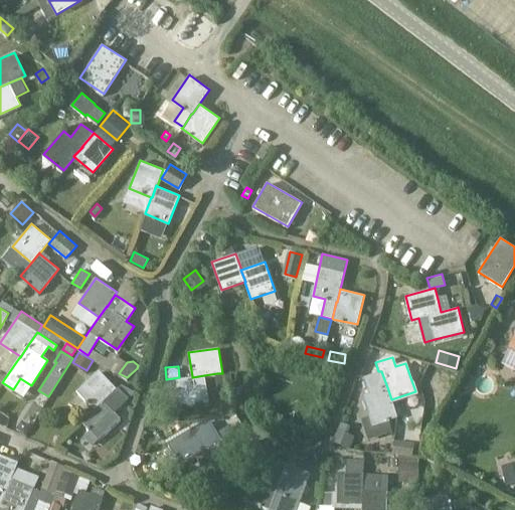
[(434,367),(419,393),(437,402),(451,377),(434,367)]
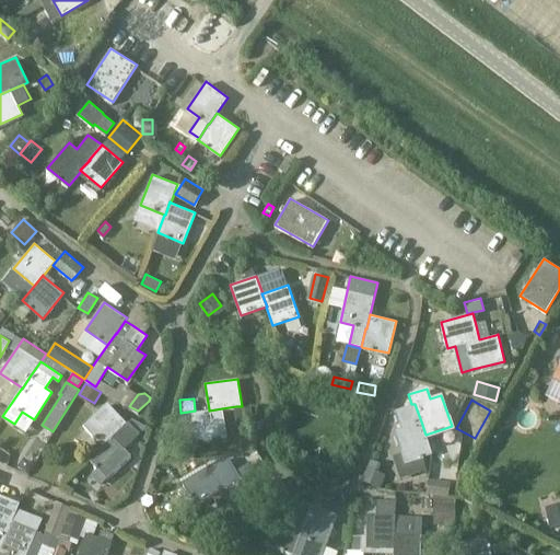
[(83,425),(102,444),(113,436),(127,423),(107,402),(83,425)]
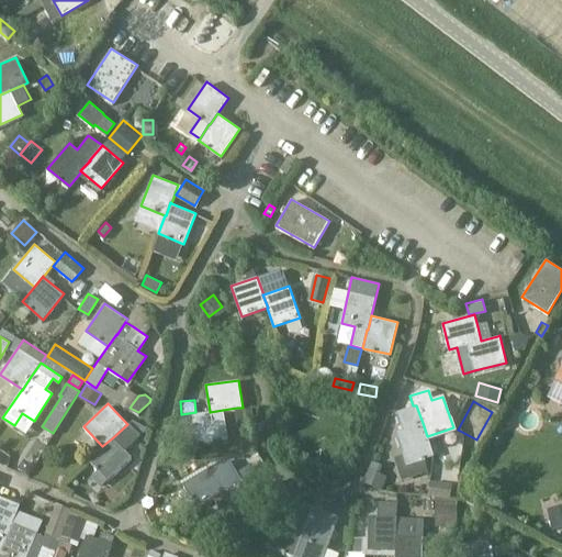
[(251,405),(243,408),(237,408),(239,422),(254,420),(251,405)]
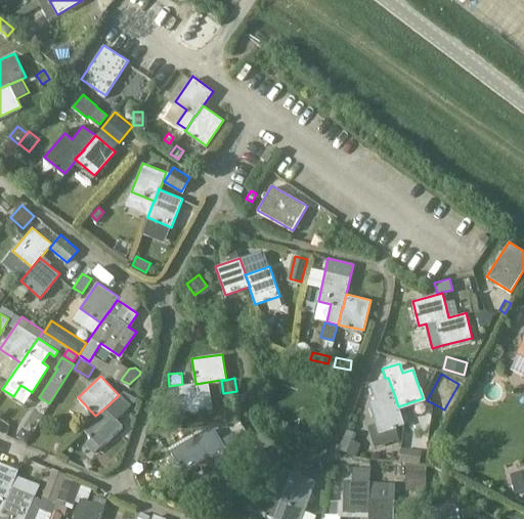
[(388,378),(385,378),(385,379),(370,384),(376,400),(370,402),(377,423),(368,426),(375,445),(398,438),(394,427),(404,424),(398,406),(394,394),(388,378)]
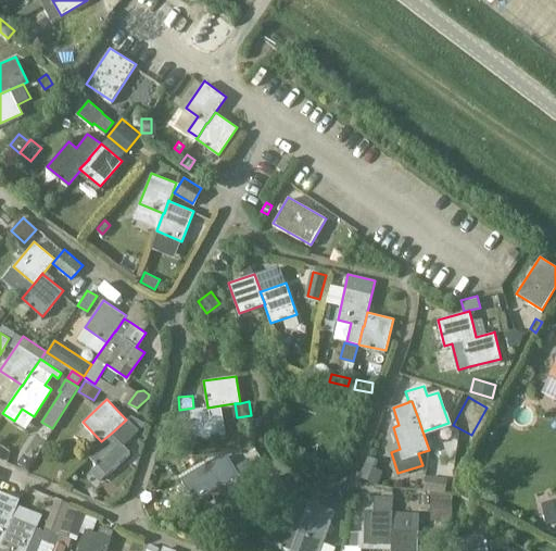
[(207,408),(207,407),(188,410),(192,437),(225,431),(220,405),(207,408)]
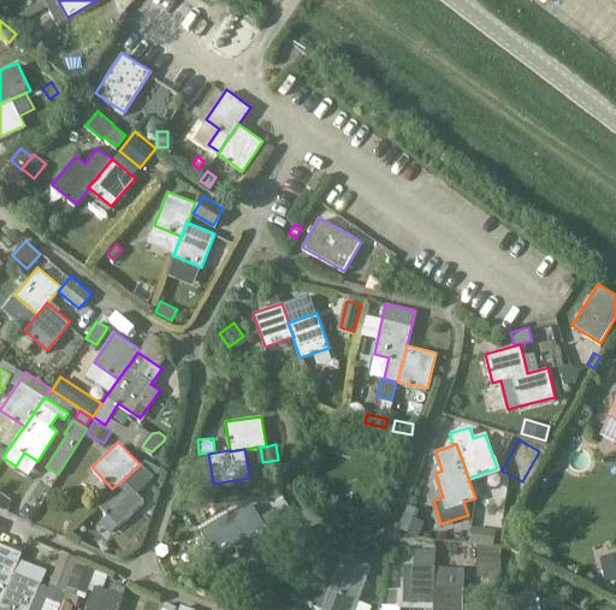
[(112,489),(96,503),(118,525),(144,499),(136,491),(161,467),(146,459),(140,465),(124,479),(112,489)]
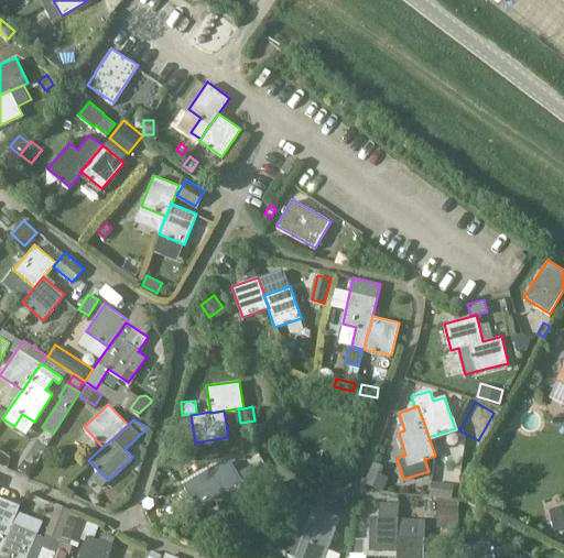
[(21,462),(18,468),(28,473),(33,465),(29,461),(21,462)]
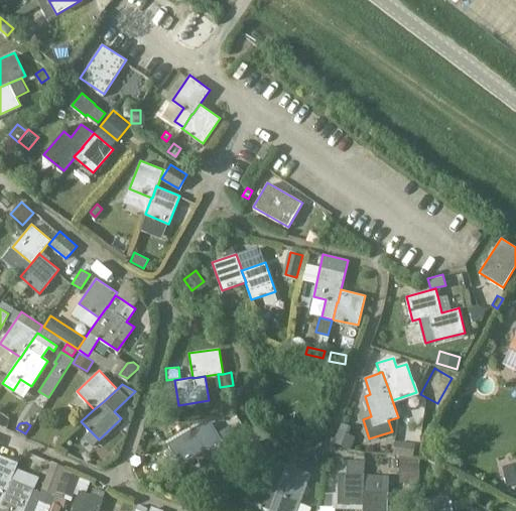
[(180,465),(196,456),(196,455),(207,449),(217,441),(222,439),(235,430),(231,424),(217,432),(211,422),(202,423),(195,427),(194,427),(167,443),(180,465)]
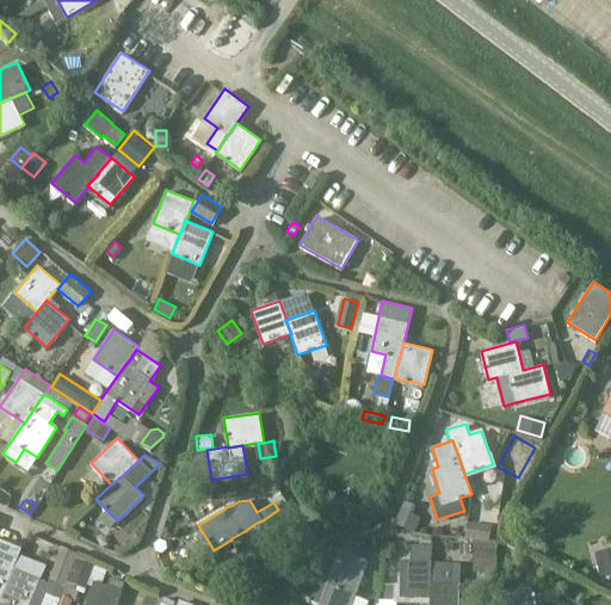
[(395,522),(415,530),(420,517),(412,513),(415,505),(405,500),(401,508),(395,522)]
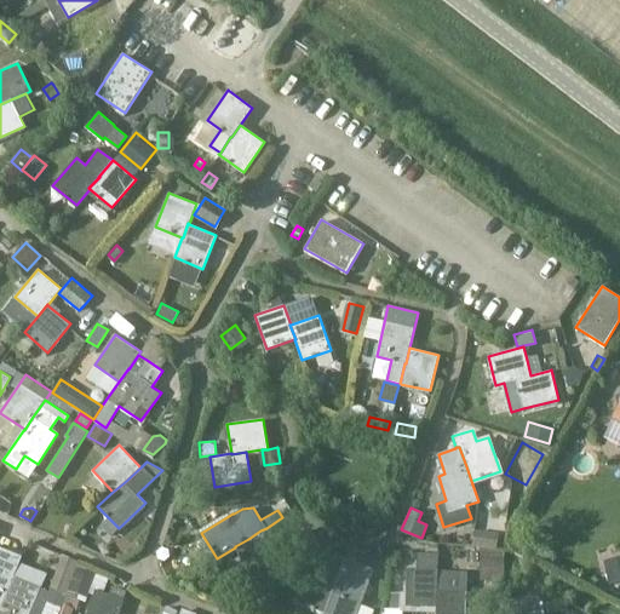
[(308,544),(317,538),(309,526),(299,532),(308,544)]
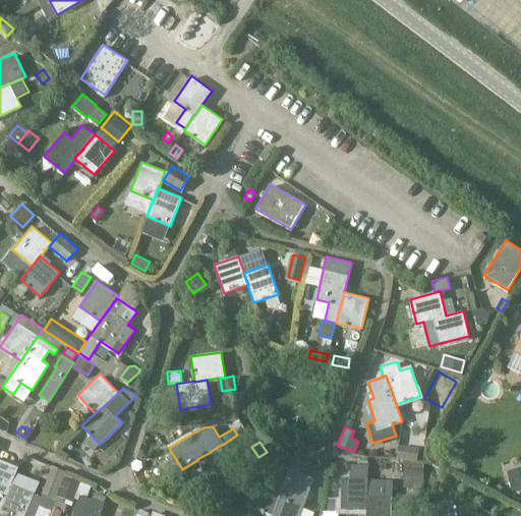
[(197,459),(197,460),(211,481),(237,465),(224,444),(219,446),(209,453),(197,459)]
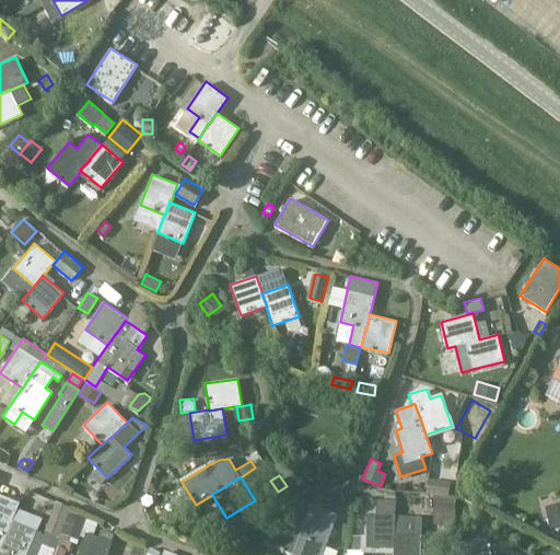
[(427,493),(435,494),(446,496),(448,483),(429,480),(427,493)]
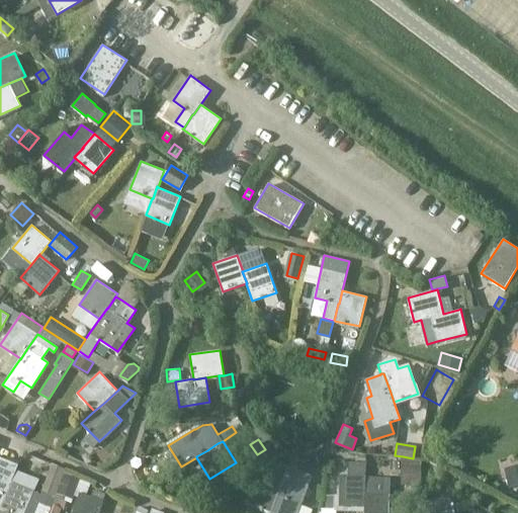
[(0,505),(5,492),(6,492),(11,481),(16,469),(18,464),(0,455),(0,505)]
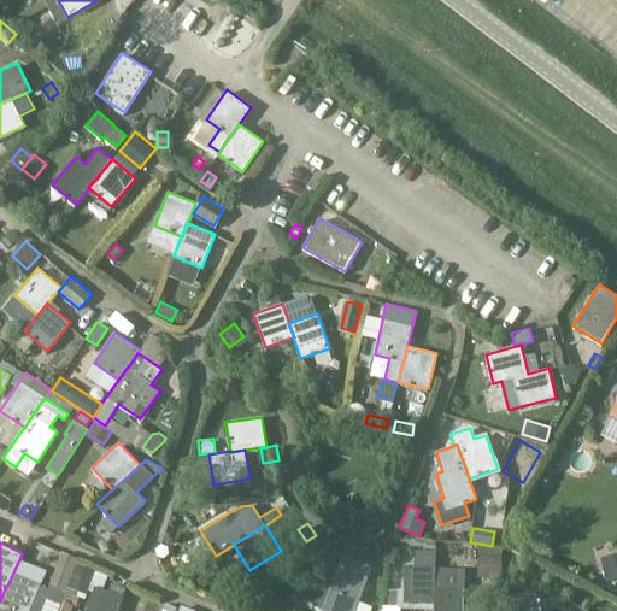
[(331,589),(324,607),(333,610),(353,610),(371,567),(353,559),(358,545),(350,542),(344,556),(342,556),(335,575),(336,575),(330,589),(331,589)]
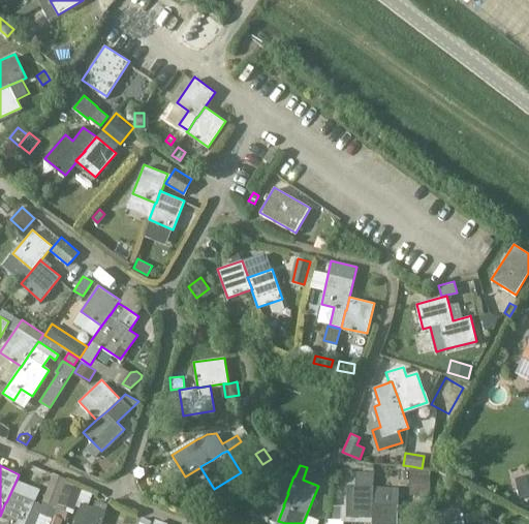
[(328,465),(320,466),(321,474),(329,473),(328,465)]
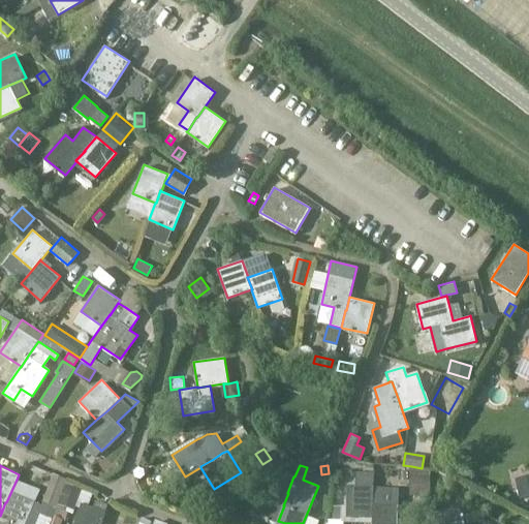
[(429,469),(422,468),(411,466),(412,492),(429,492),(429,469)]
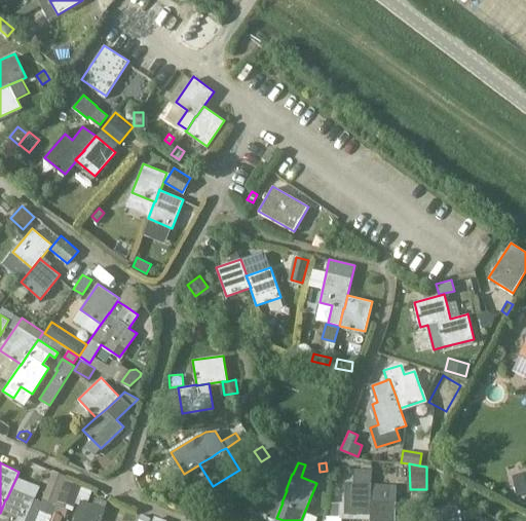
[(53,470),(42,498),(55,505),(57,503),(65,480),(67,476),(53,470)]
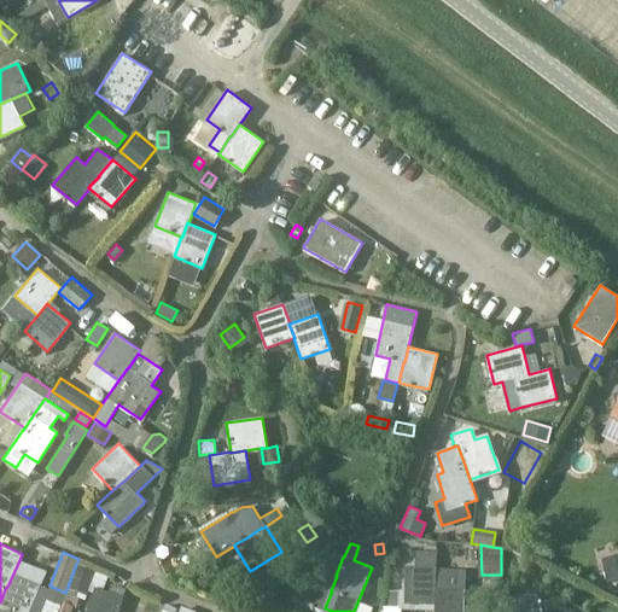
[(325,611),(325,608),(332,590),(331,590),(337,576),(336,576),(343,557),(334,553),(330,566),(325,565),(322,571),(309,565),(296,600),(325,611)]
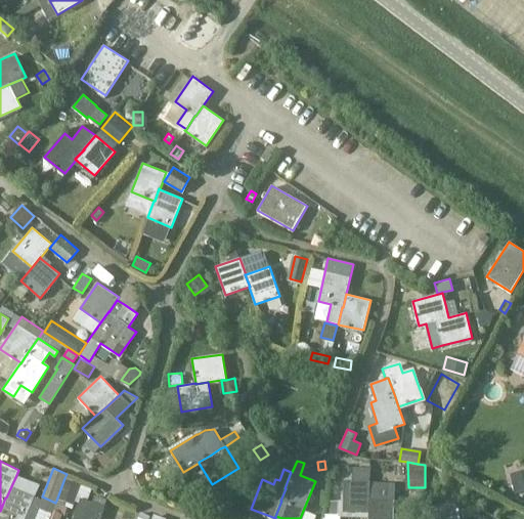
[(523,472),(512,475),(515,492),(523,489),(523,472)]
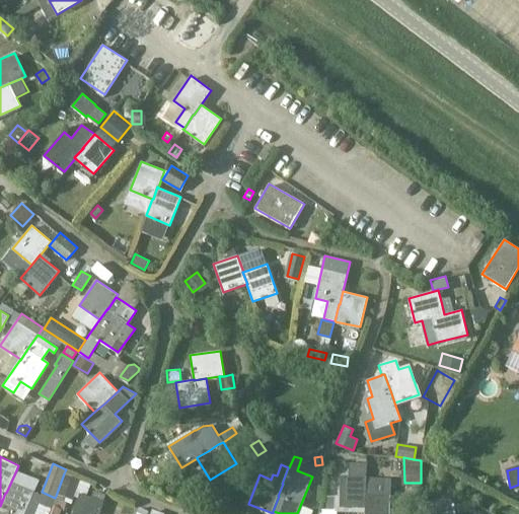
[(6,493),(5,493),(0,506),(0,510),(9,513),(24,513),(34,491),(25,488),(29,476),(16,470),(11,482),(6,493)]
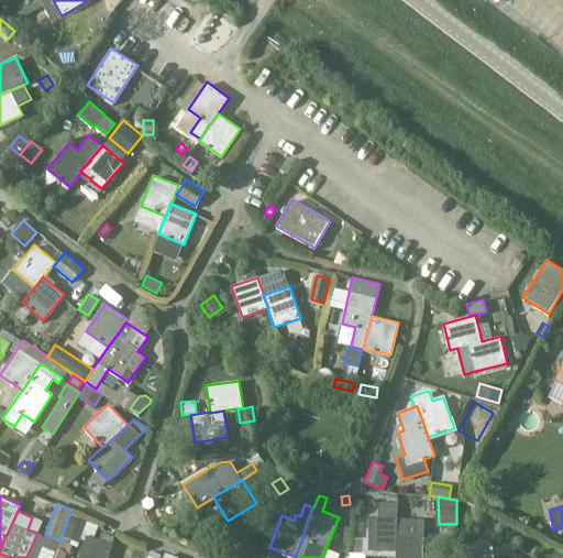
[(87,520),(69,514),(61,538),(78,545),(87,520)]
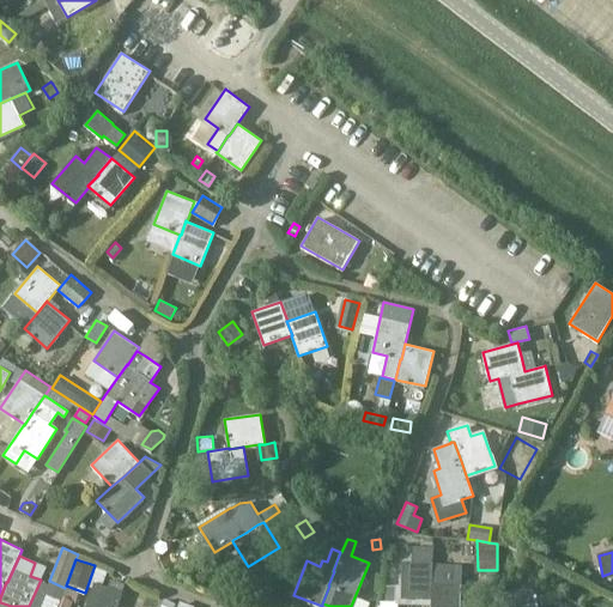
[(396,606),(398,604),(430,605),(430,599),(431,599),(432,583),(434,563),(402,562),(401,584),(386,584),(386,601),(380,601),(380,605),(377,605),(377,606),(396,606)]
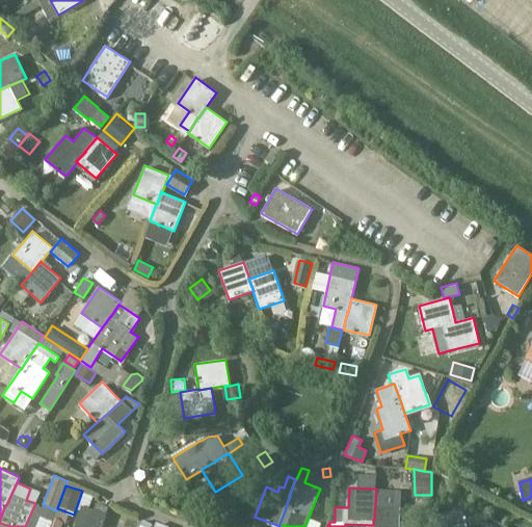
[(373,520),(373,525),(373,526),(399,526),(401,490),(376,489),(375,506),(374,520),(373,520)]
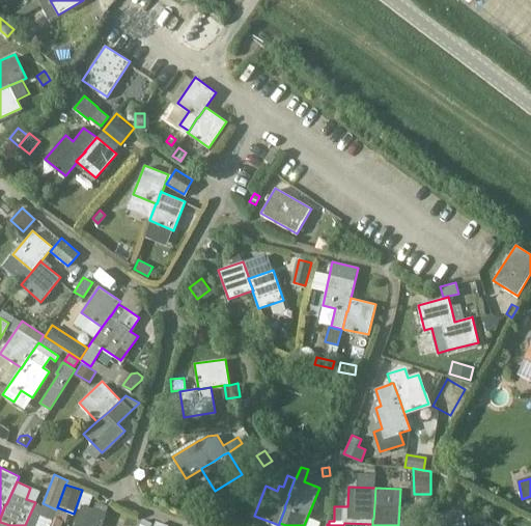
[(74,525),(102,525),(107,513),(106,513),(108,505),(96,501),(93,508),(82,504),(74,525)]
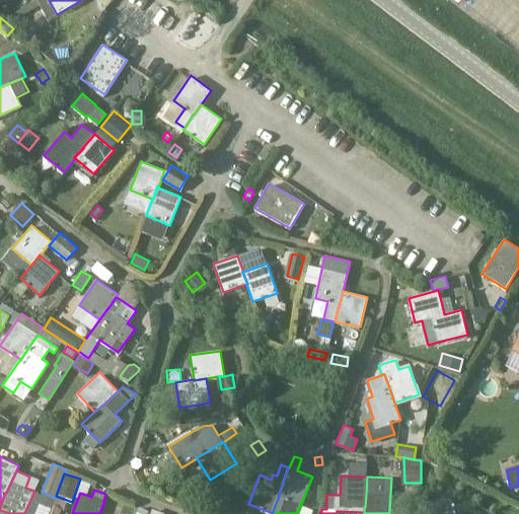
[(455,513),(453,498),(445,500),(445,503),(444,503),(445,510),(437,511),(437,513),(455,513)]
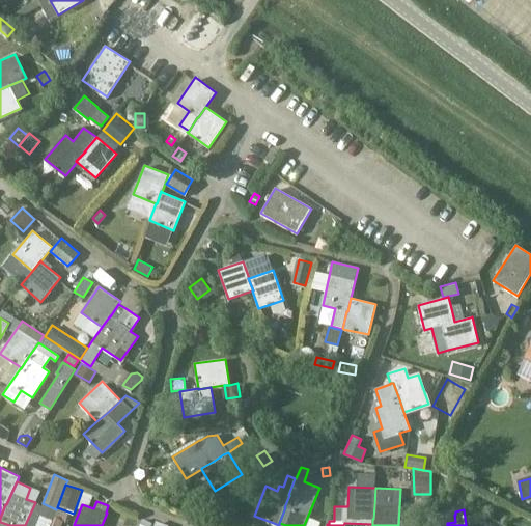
[(485,513),(475,514),(475,523),(486,522),(485,513)]
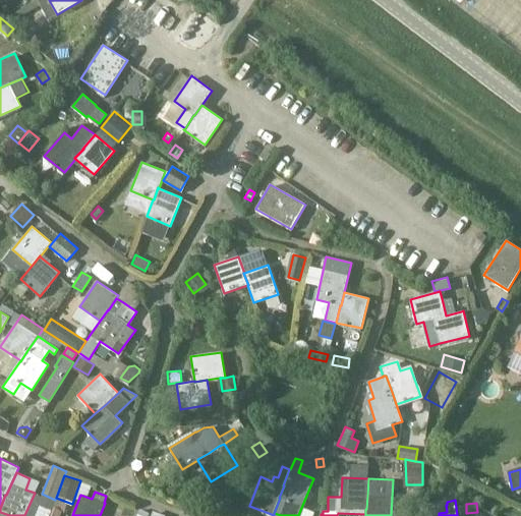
[(58,515),(61,510),(52,507),(48,515),(58,515)]
